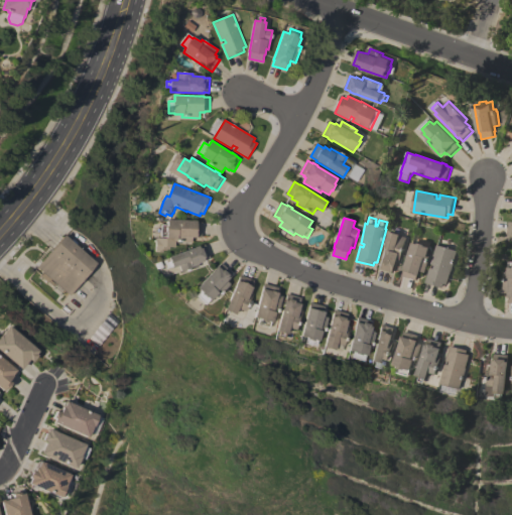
[(204,223),(204,237),(199,237),(198,238),(194,238),(194,243),(182,243),(182,242),(175,242),(175,239),(168,239),(168,237),(162,237),(163,225),(168,226),(169,220),(193,222),(193,221),(199,221),(199,223),(204,223)]
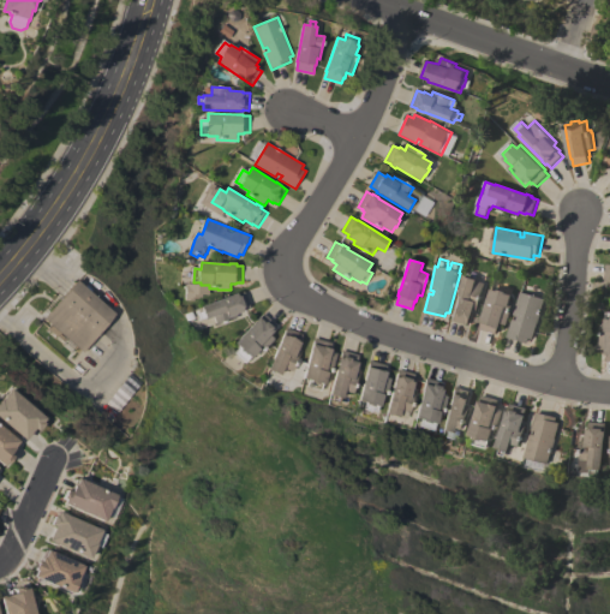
[(466,276),(479,280),(478,281),(486,284),(478,313),(474,311),(473,320),(471,319),(470,326),(453,321),(455,315),(454,314),(455,308),(456,308),(466,276)]
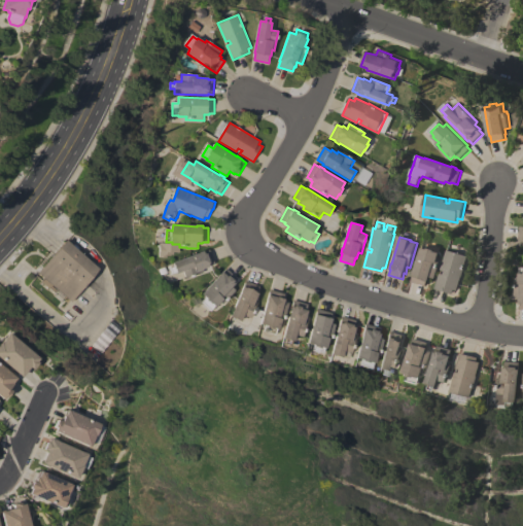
[(68,240),(102,269),(86,287),(88,287),(76,300),(73,303),(55,285),(50,289),(43,283),(46,279),(39,273),(68,240)]
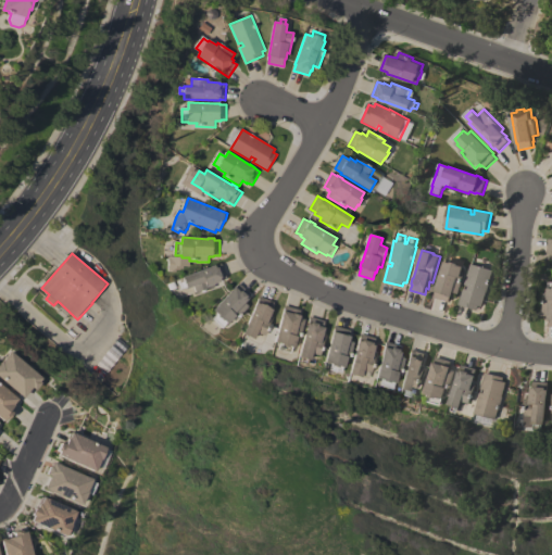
[(450,302),(436,298),(437,292),(436,291),(438,286),(438,287),(446,262),(451,263),(453,257),(465,262),(464,267),(465,267),(463,276),(465,277),(460,294),(454,292),(453,298),(452,297),(450,302)]
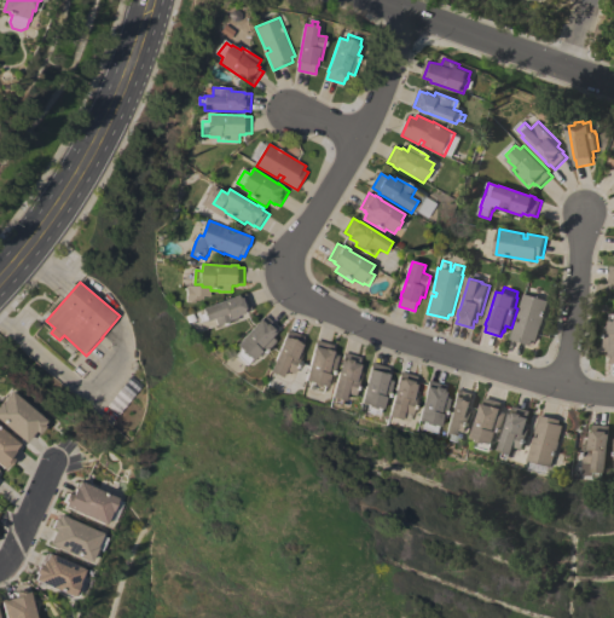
[(248,294),(254,310),(247,312),(247,315),(241,316),(242,319),(219,327),(216,319),(209,322),(208,321),(203,322),(202,316),(206,313),(204,309),(235,298),(241,295),(241,296),(248,294)]
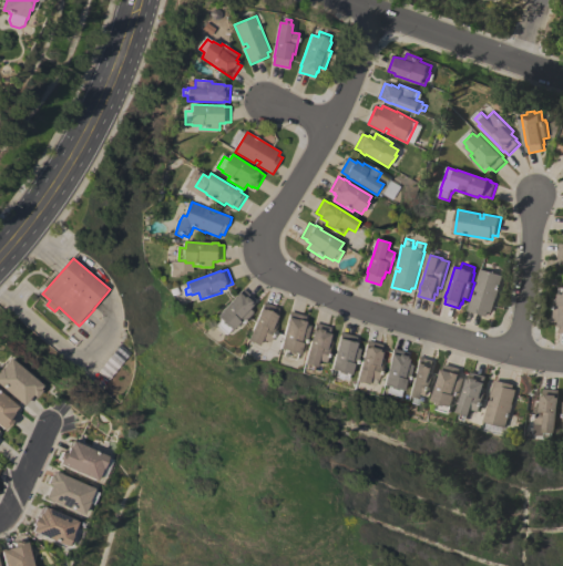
[(482,269),(504,276),(493,314),(490,312),(489,317),(470,311),(474,295),(479,296),(480,292),(476,291),(482,269)]
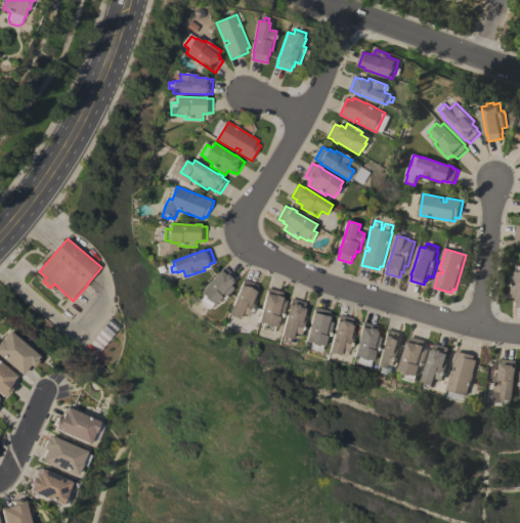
[(202,293),(222,270),(223,271),(226,267),(237,277),(233,281),(234,282),(231,286),(234,290),(225,300),(225,299),(222,302),(221,300),(215,305),(214,305),(211,309),(202,301),(206,297),(202,293)]
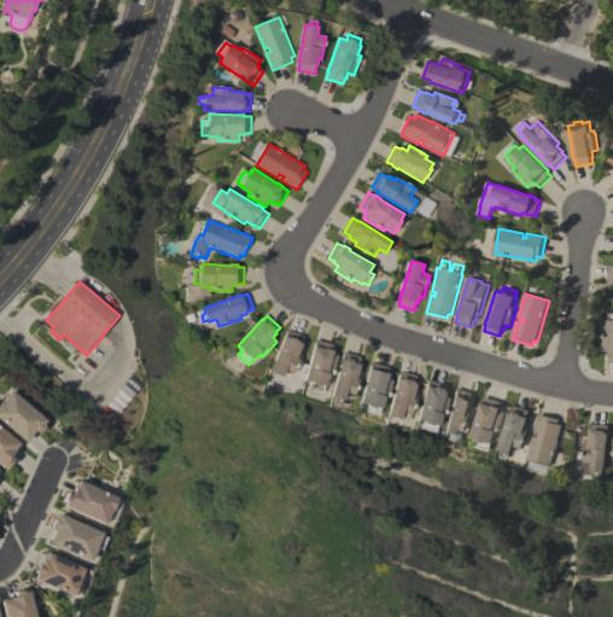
[(303,353),(293,373),(286,371),(282,378),(270,372),(286,337),(290,330),(305,337),(302,344),(303,345),(301,351),(303,353)]
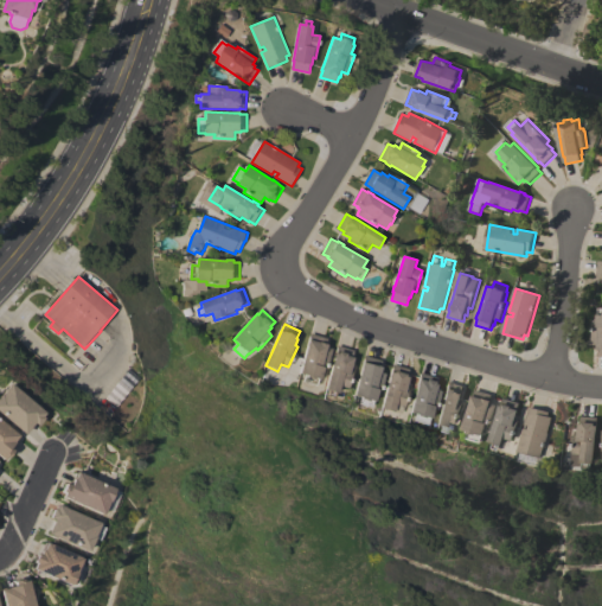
[(333,350),(326,372),(324,371),(321,380),(319,380),(316,386),(303,382),(306,376),(299,374),(309,340),(311,340),(313,335),(328,339),(327,345),(328,345),(327,348),(333,350)]
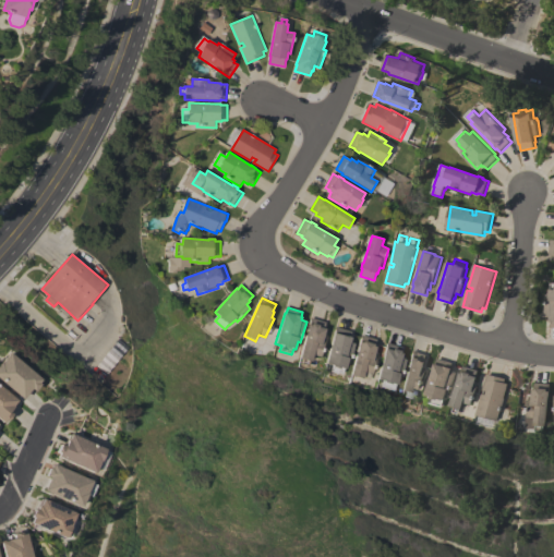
[(326,337),(321,358),(313,355),(311,362),(310,362),(309,366),(302,364),(303,360),(300,359),(309,324),(310,325),(312,318),(327,323),(325,329),(326,329),(324,336),(326,337)]
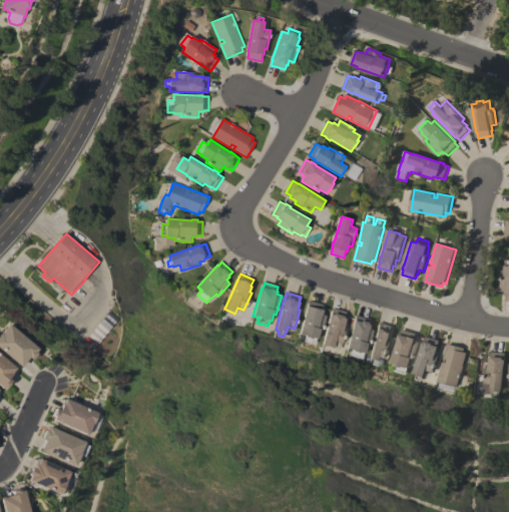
[(327,317),(324,327),(322,333),(320,332),(317,340),(316,343),(310,342),(311,339),(305,338),(305,336),(299,335),(308,307),(309,307),(310,302),(324,306),(322,311),(323,311),(322,315),(327,317)]
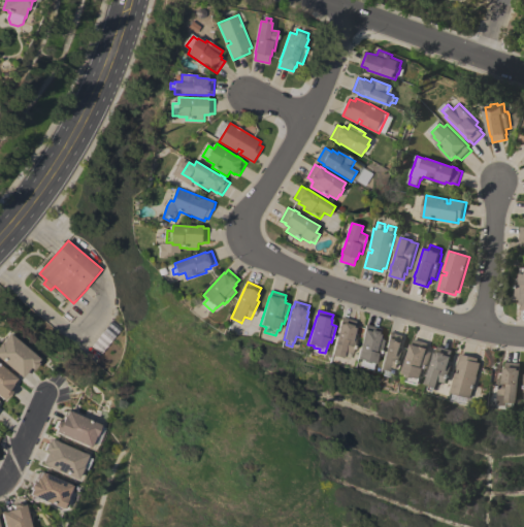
[(357,335),(350,360),(342,358),(341,359),(331,356),(340,324),(341,324),(344,318),(357,322),(355,328),(356,329),(355,334),(357,335)]
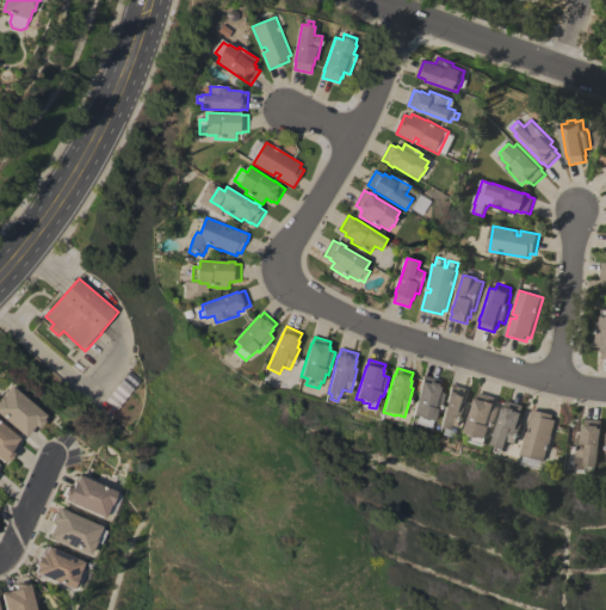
[(133,371),(143,381),(129,399),(118,389),(133,371)]
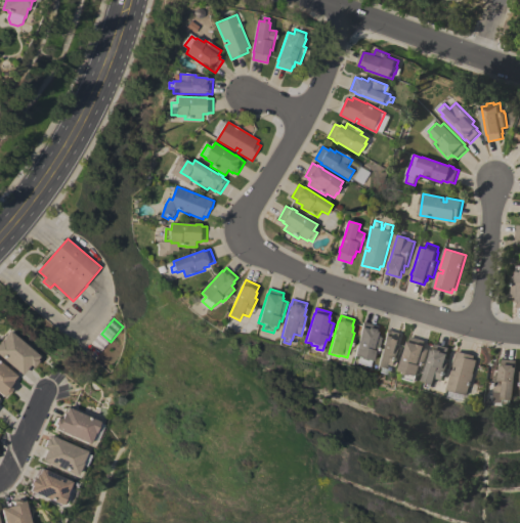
[(382,338),(377,354),(375,354),(372,362),(371,361),(369,367),(357,363),(359,358),(353,356),(362,328),(363,328),(364,322),(379,327),(378,332),(379,332),(377,337),(382,338)]
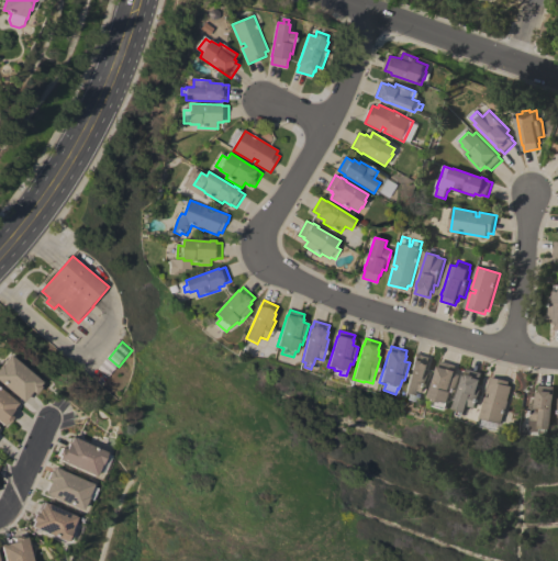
[(432,372),(426,393),(419,390),(416,397),(414,396),(413,402),(408,400),(409,395),(404,394),(414,360),(415,361),(417,354),(432,358),(430,366),(431,366),(430,371),(432,372)]
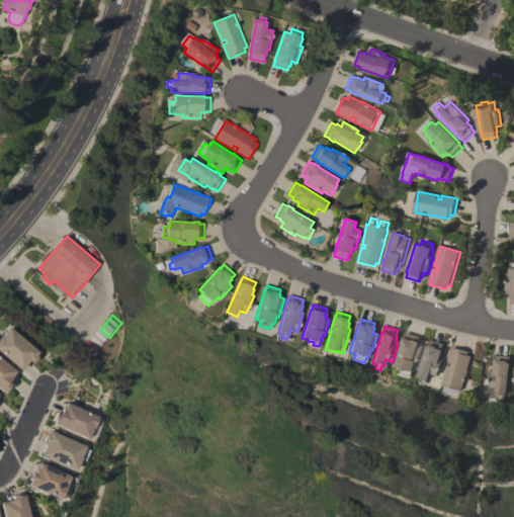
[(12,328),(41,353),(38,356),(40,357),(34,363),(31,361),(23,371),(0,351),(0,340),(4,336),(5,337),(12,328)]
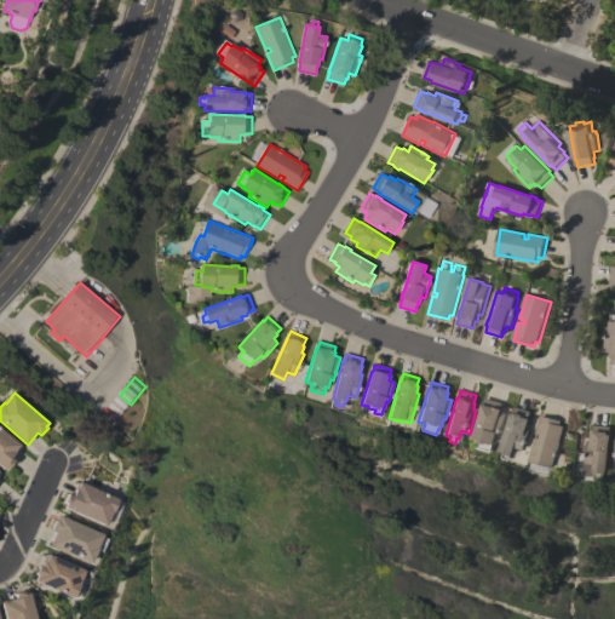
[(510,414),(504,435),(504,434),(503,437),(499,436),(494,453),(478,448),(480,440),(476,439),(486,405),(487,405),(489,399),(505,403),(504,410),(505,410),(504,413),(510,414)]
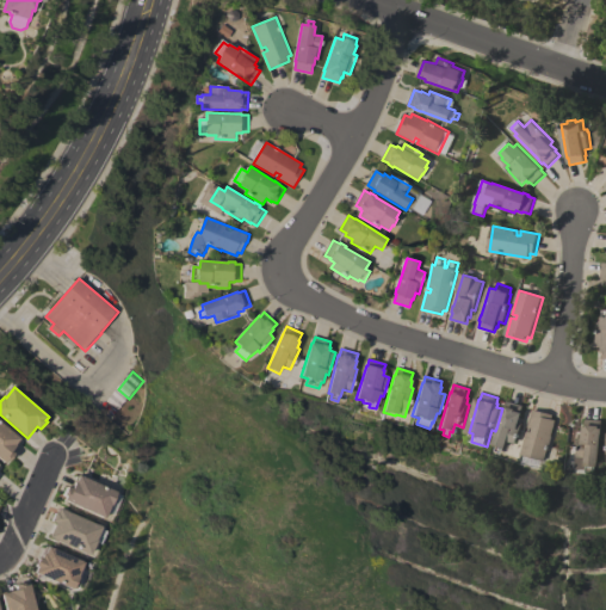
[(509,401),(525,406),(524,413),(525,413),(523,421),(526,421),(519,444),(511,442),(508,449),(507,449),(505,454),(499,453),(501,447),(495,445),(506,408),(507,408),(509,401)]
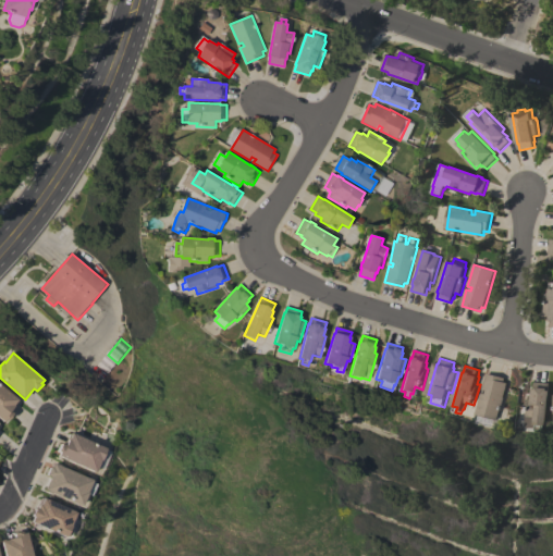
[(489,373),(507,379),(506,383),(510,384),(500,420),(478,415),(483,394),(488,395),(488,391),(484,391),(489,373)]
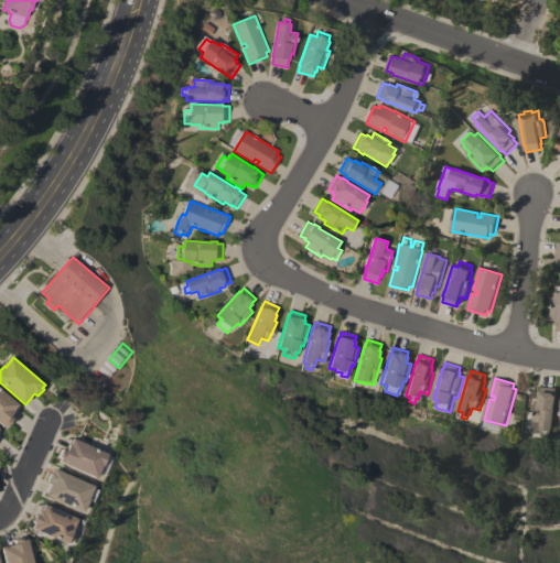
[(542,387),(558,388),(558,397),(559,397),(559,401),(558,401),(556,431),(552,431),(552,437),(545,436),(545,434),(535,433),(537,401),(540,401),(540,394),(542,394),(542,387)]
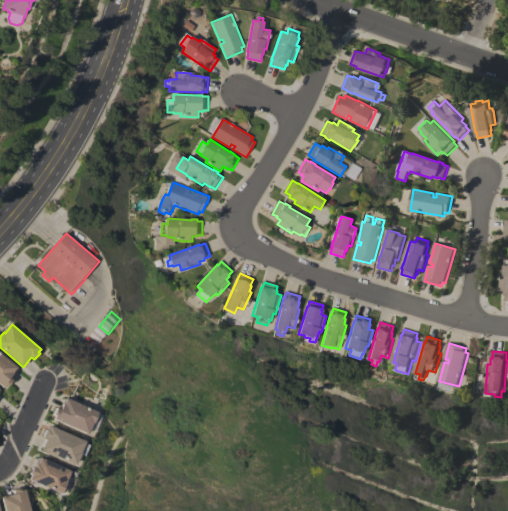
[(0,352),(18,368),(10,378),(13,381),(9,386),(7,385),(5,388),(0,383),(0,352)]
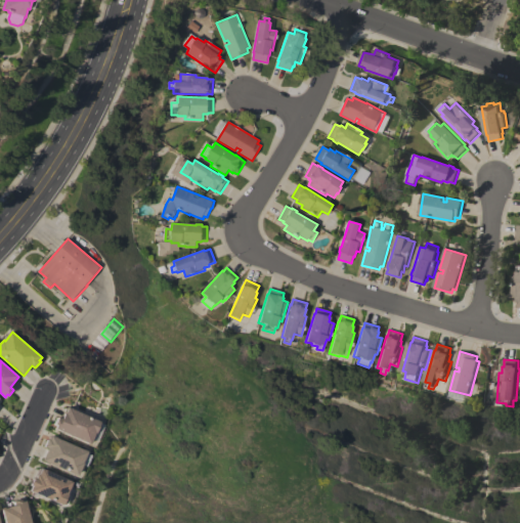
[(90,444),(56,429),(57,426),(56,425),(56,424),(55,424),(58,419),(59,418),(62,420),(65,415),(66,415),(69,407),(100,423),(100,424),(105,426),(98,442),(92,439),(90,444)]
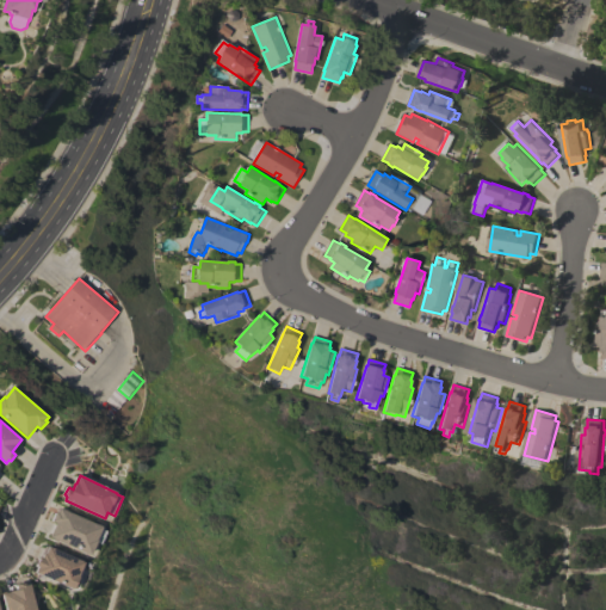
[(90,555),(50,537),(56,524),(53,522),(56,512),(59,513),(61,509),(101,528),(96,541),(97,541),(90,555)]
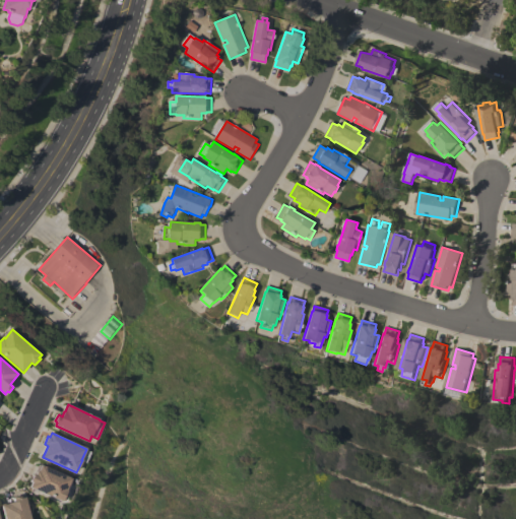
[(71,479),(66,491),(67,492),(66,492),(70,494),(66,503),(62,501),(62,502),(30,488),(33,482),(30,481),(31,480),(30,479),(33,476),(34,476),(34,474),(36,475),(38,472),(41,465),(71,479)]
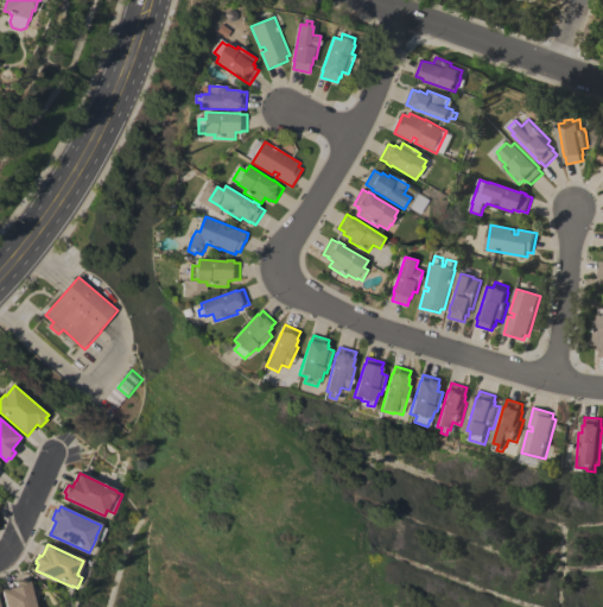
[(30,582),(35,606),(5,606),(2,592),(4,592),(4,590),(11,588),(11,589),(17,587),(17,583),(18,582),(18,581),(23,581),(25,581),(25,583),(30,582)]
